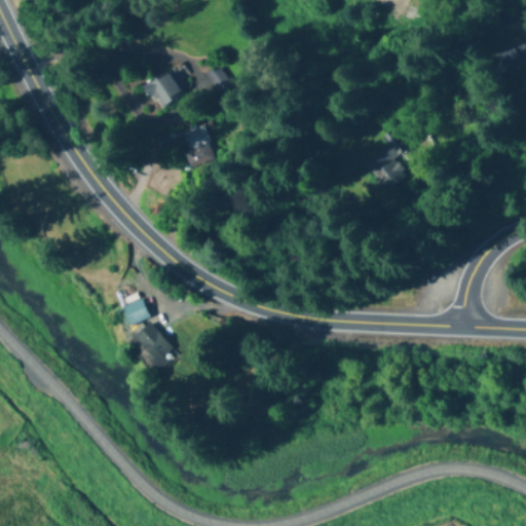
[(220,97),(233,88),(218,66),(204,75),(220,97)]
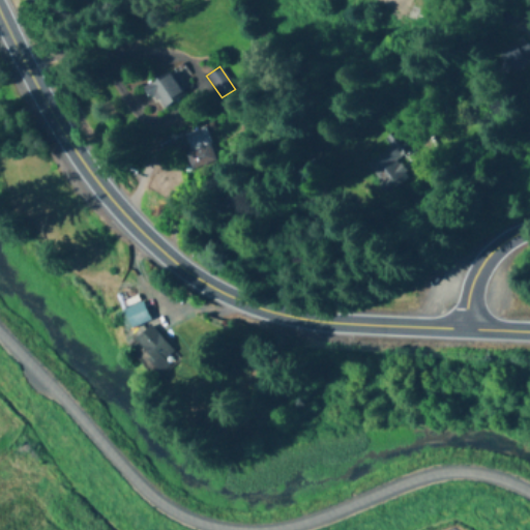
[(159,111),(187,92),(171,68),(143,87),(159,111)]
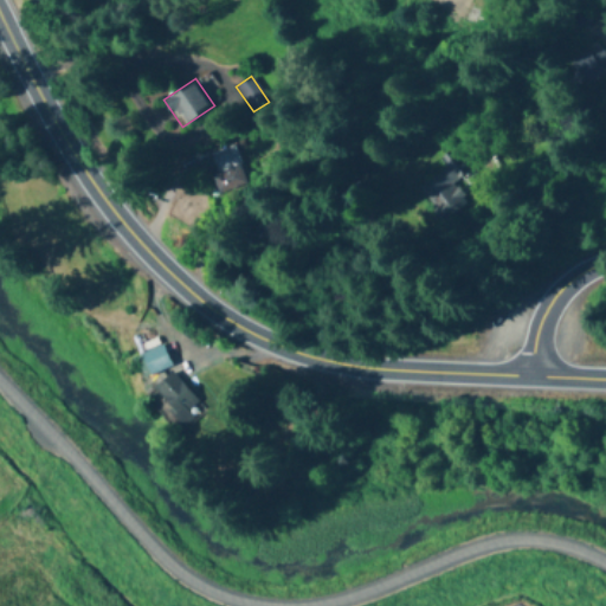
[(205,155),(219,197),(247,186),(233,146),(205,155)]
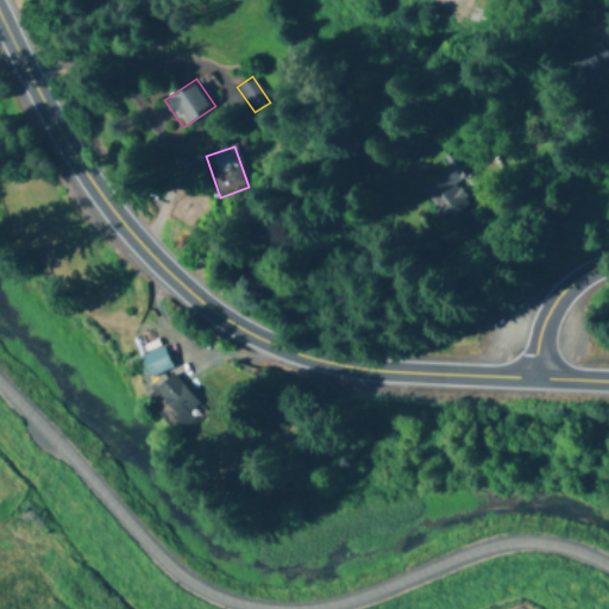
[(464,174),(449,152),(439,159),(446,169),(420,188),(445,221),(470,203),(453,182),(464,174)]
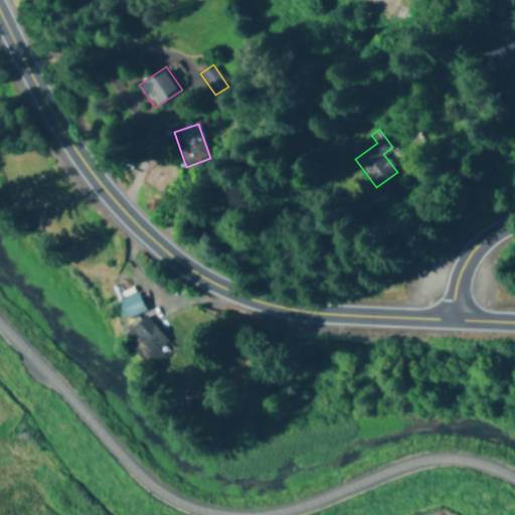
[(115,303),(123,321),(146,311),(138,293),(115,303)]
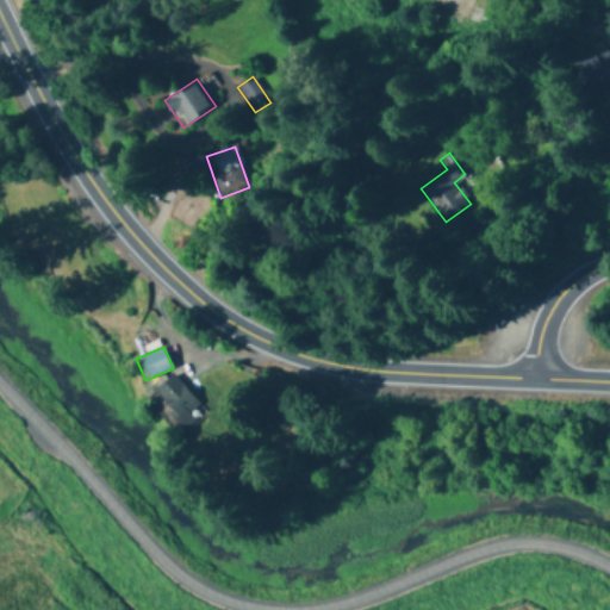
[(182,430),(205,415),(178,374),(155,390),(182,430)]
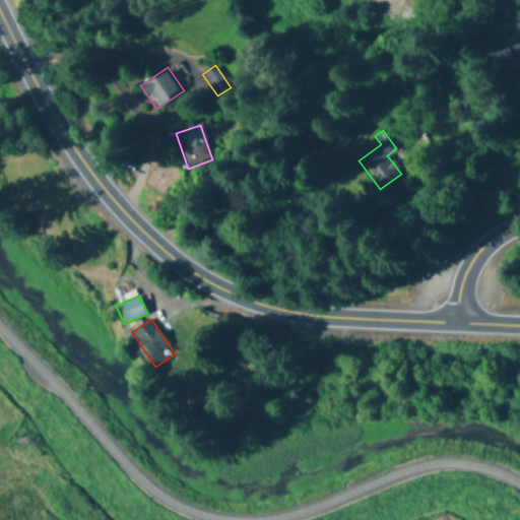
All buildings are outlined.
